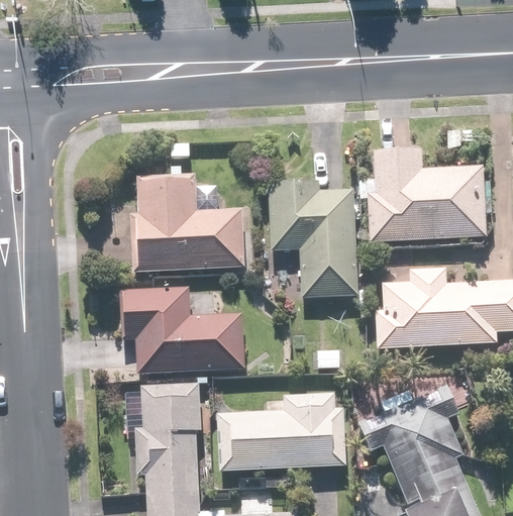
[(422,151),(373,151),(373,196),(366,196),(366,239),(484,238),(484,168),(422,168),(422,151)]
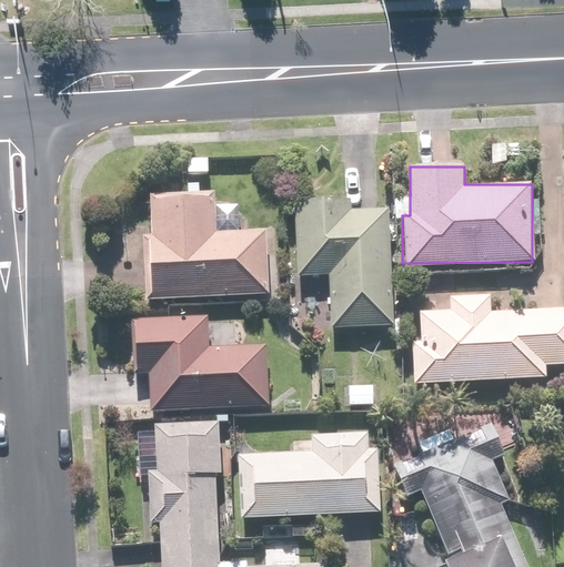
[(217,190),(149,192),(152,297),(268,294),(265,226),(218,229),(217,190)]
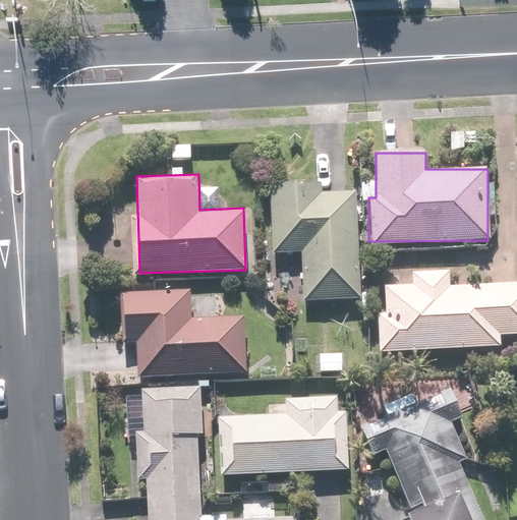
[(318,181),(268,183),(271,255),(301,254),(303,300),(361,298),(356,193),(318,194),(318,181)]
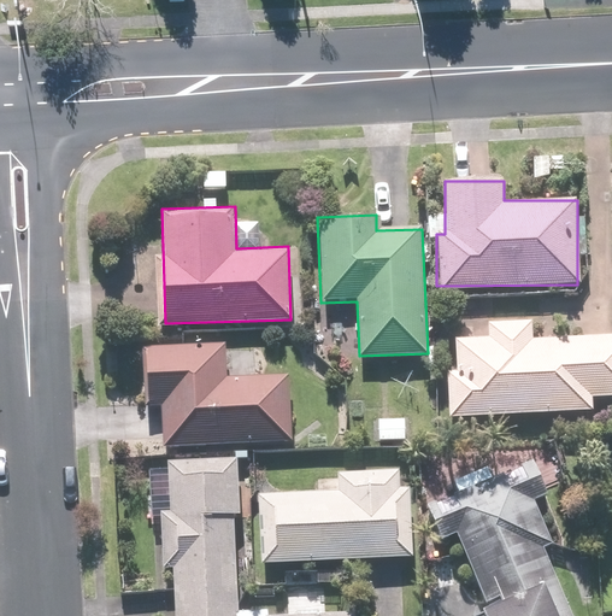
[(528,315),(448,317),(452,412),(587,408),(587,394),(611,392),(611,333),(528,338),(528,315)]
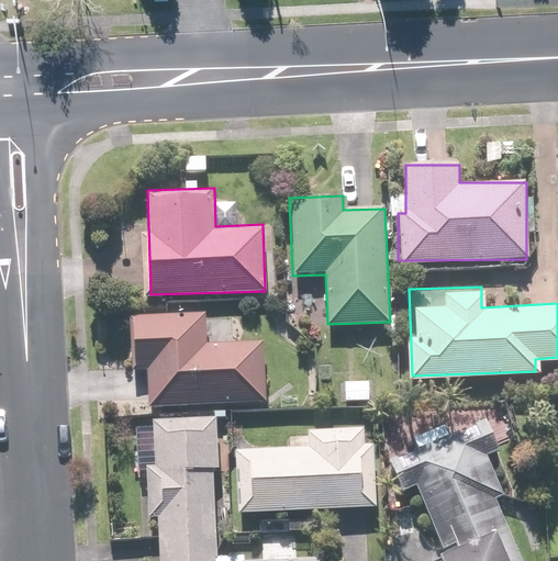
[(209,313),(131,313),(131,370),(152,370),(152,404),(263,403),(263,343),(209,343),(209,313)]
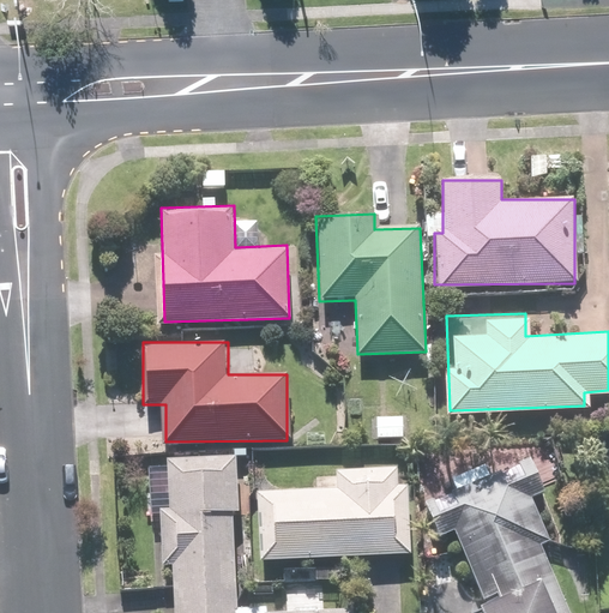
[(417,472),(427,493),(472,612),(565,612),(538,544),(550,539),(532,494),(549,488),(526,428),(417,472)]
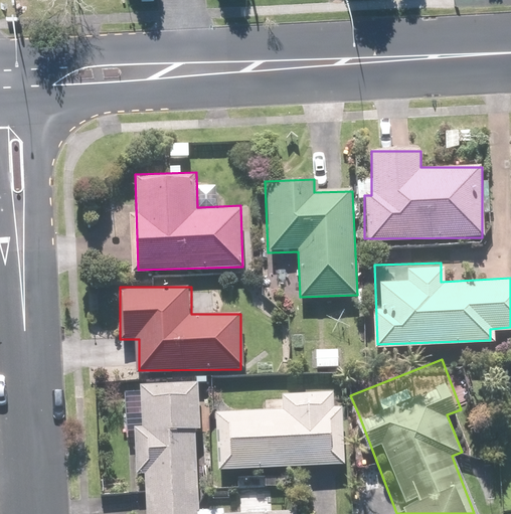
[(294,513),(294,512),(200,513),(198,384),(140,385),(141,427),(135,427),(135,472),(146,472),(146,513),(294,513)]
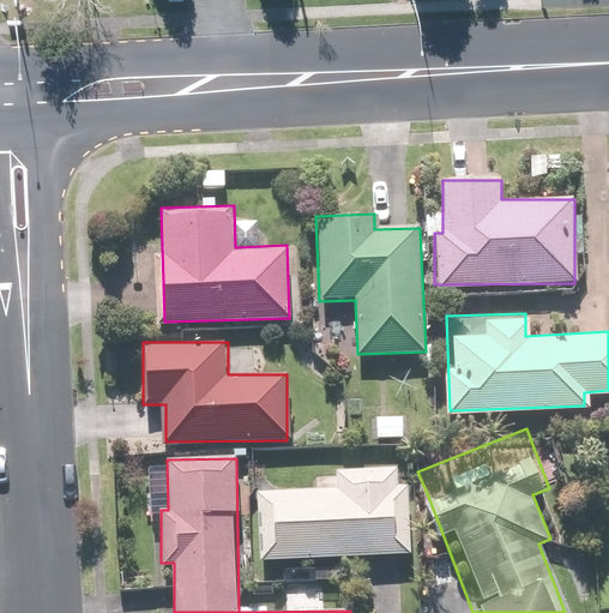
[(337,492),(258,490),(255,557),(410,562),(412,487),(397,487),(397,468),(337,466),(337,492)]
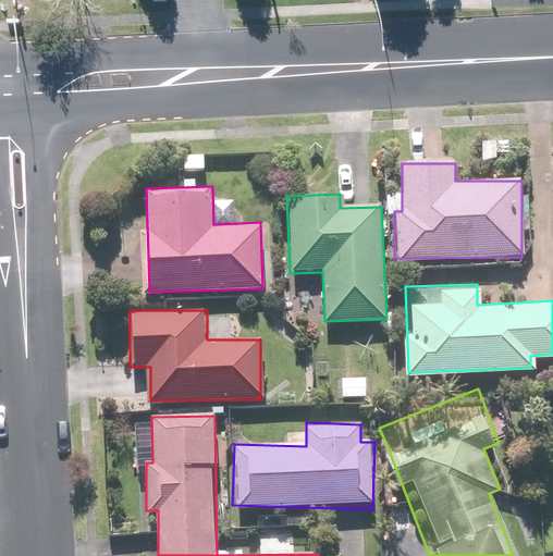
All buildings are outlined.
